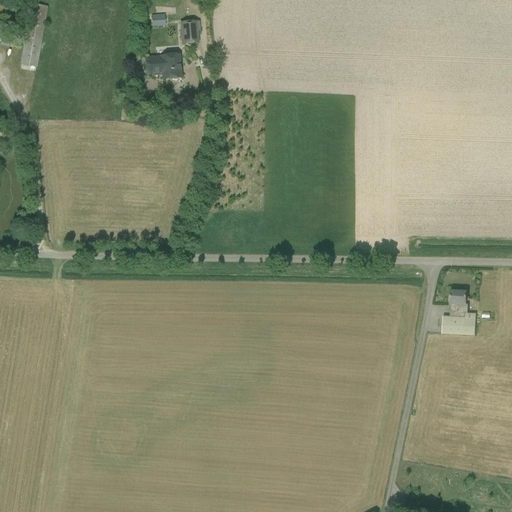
[(48,7),(31,4),(20,64),(38,68),(48,7)]
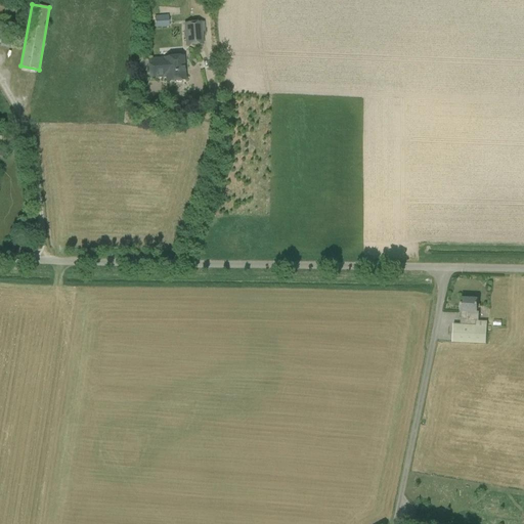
[(155,15),(156,28),(169,27),(168,14),(155,15)]
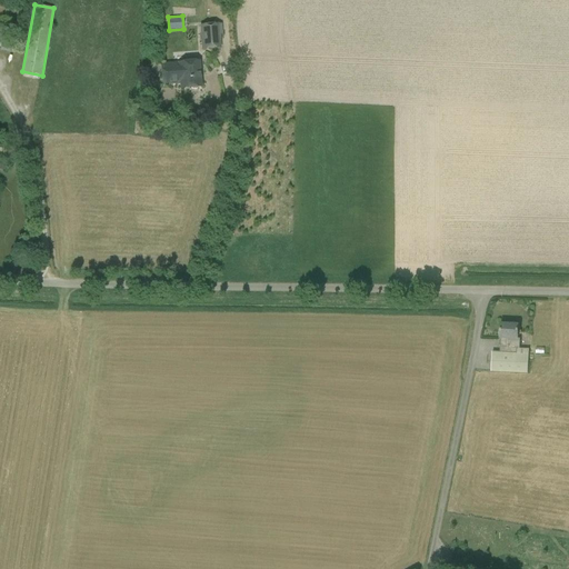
[(18,36),(0,32),(1,26),(0,25),(0,47),(1,47),(0,50),(15,53),(15,52),(18,52),(19,42),(17,41),(18,36)]
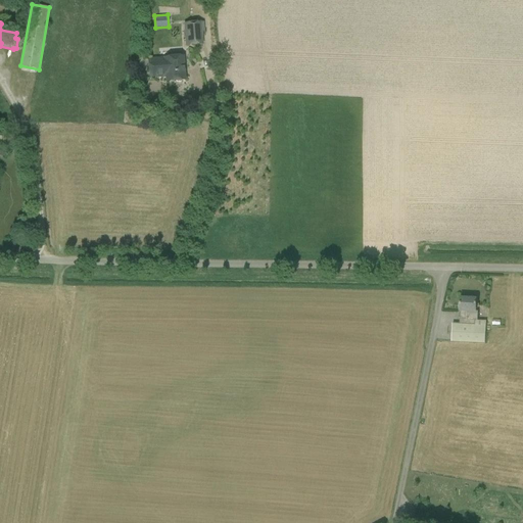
[(203,22),(185,25),(187,45),(202,44),(202,33),(204,32),(203,22)]
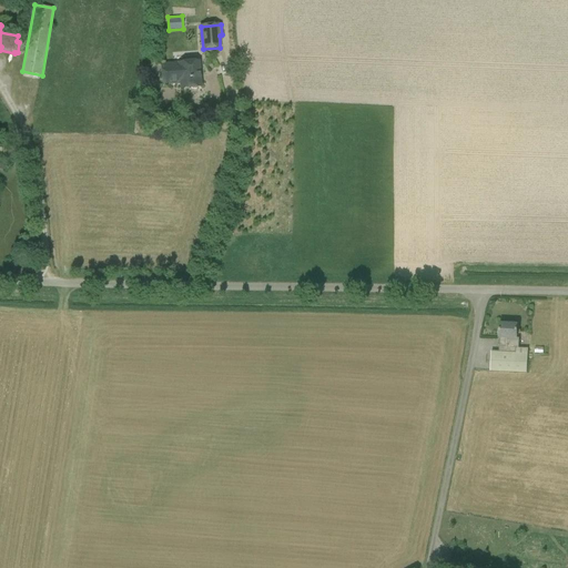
[(181,83),(181,89),(201,87),(199,61),(180,63),(162,66),(163,84),(181,83)]
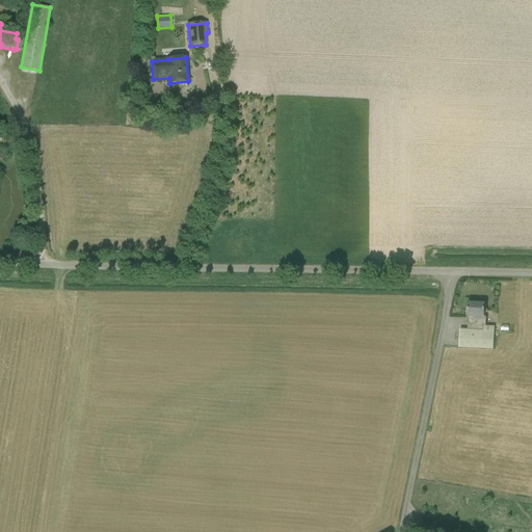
[(486,317),(484,317),(484,304),(468,303),(467,329),(460,329),(459,348),(494,350),(495,326),(486,326),(486,317)]
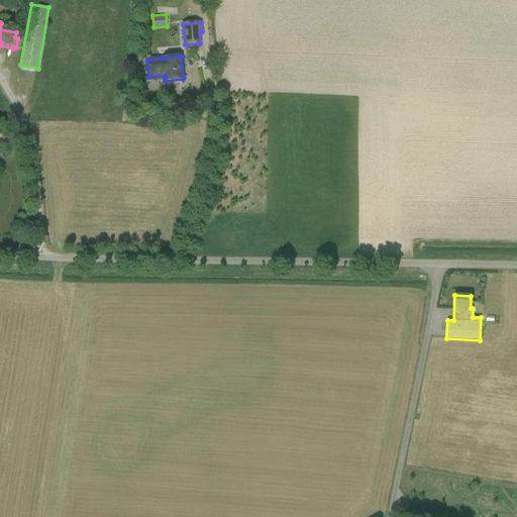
All buildings are outlined.
